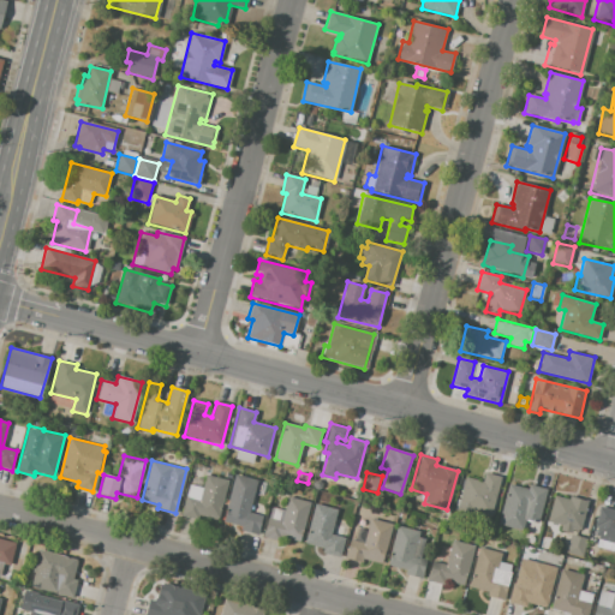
[(465,477),(483,482),(484,473),(501,478),(490,520),(457,512),(465,477)]
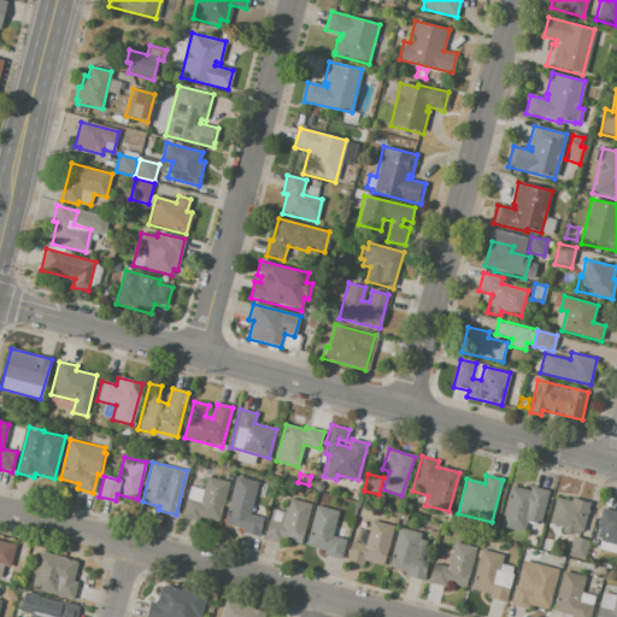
[(207,476),(229,482),(219,522),(197,516),(195,521),(181,517),(186,499),(200,503),(207,476)]
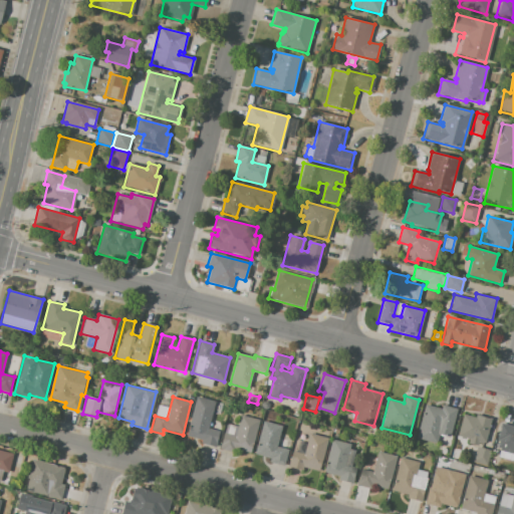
[(196,398),(214,403),(207,429),(219,432),(215,448),(200,444),(201,441),(186,437),(196,398)]
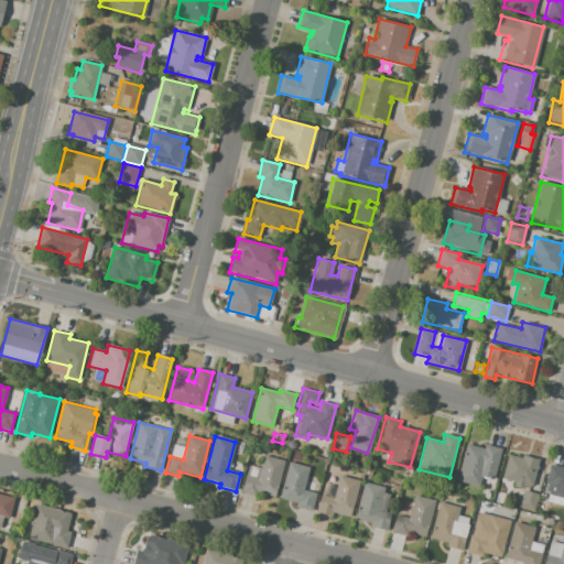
[(466,444),(484,448),(485,445),(501,448),(492,480),(480,477),(478,487),(456,480),(466,444)]
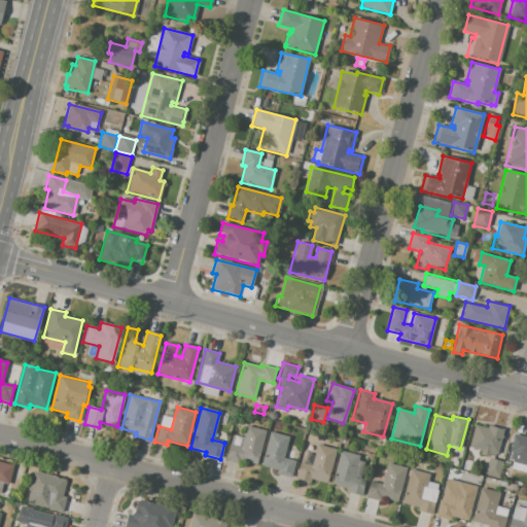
[(475,424),(488,427),(488,425),(503,429),(497,454),(490,453),(489,456),(480,454),(481,449),(469,447),(475,424)]
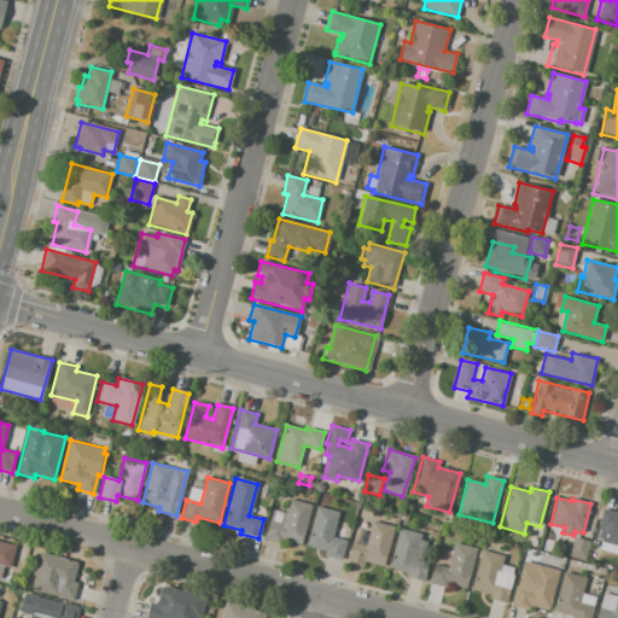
[(290,500),(313,505),(303,543),(284,538),(283,544),(263,540),(268,519),(270,520),(273,509),(286,513),(290,500)]
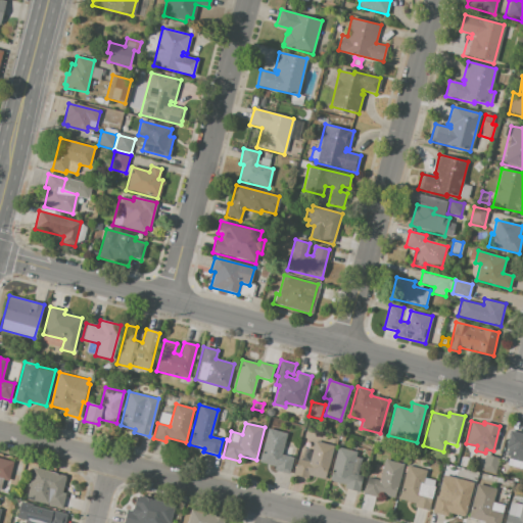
[(268,428),(286,433),(281,454),(293,458),(288,474),(273,470),(274,466),(258,462),(268,428)]
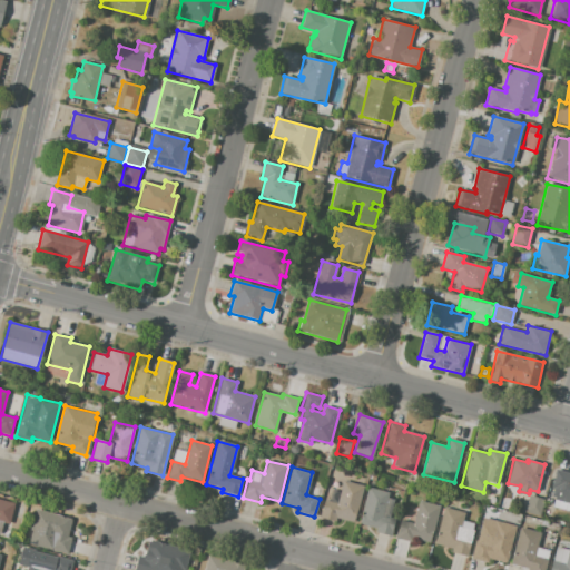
[(556,470),(569,473),(569,504),(553,500),(554,499),(551,498),(553,489),(551,488),(556,470)]
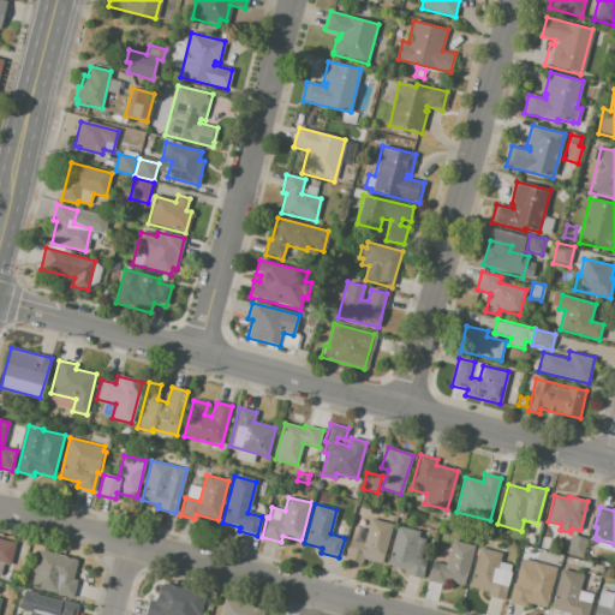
[(369,519),(390,524),(382,563),(363,559),(362,562),(344,559),(348,539),(363,543),(369,519)]
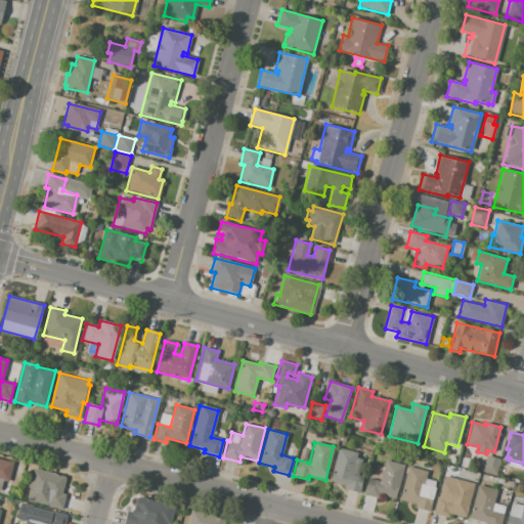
[(338,448),(356,453),(355,457),(362,460),(357,476),(363,478),(358,494),(343,489),(344,486),(329,482),(338,448)]
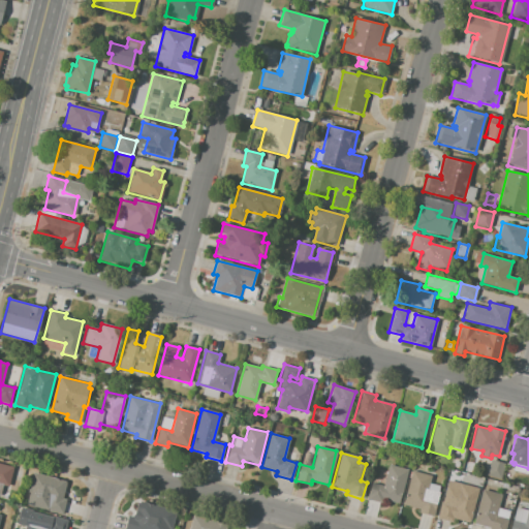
[(476,456),(473,465),(465,463),(467,454),(476,456)]
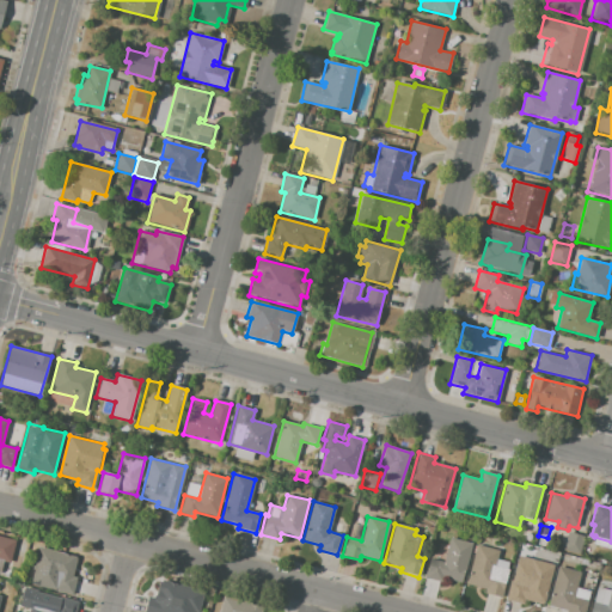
[(568,533),(583,537),(580,554),(563,550),(568,533)]
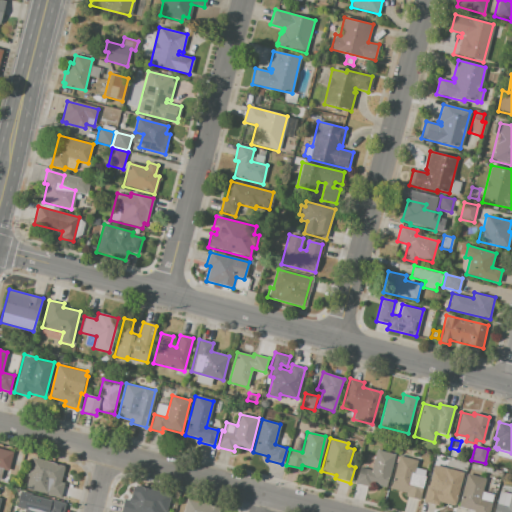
[(0,450),(14,454),(9,473),(0,470),(0,450)]
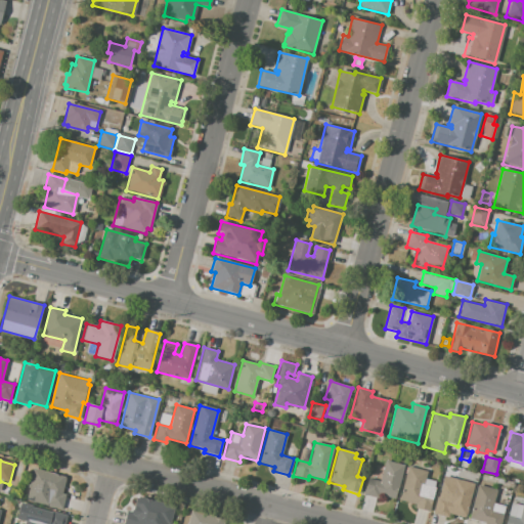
[(385,461),(404,465),(396,497),(380,494),(379,498),(363,495),(367,477),(381,480),(385,461)]
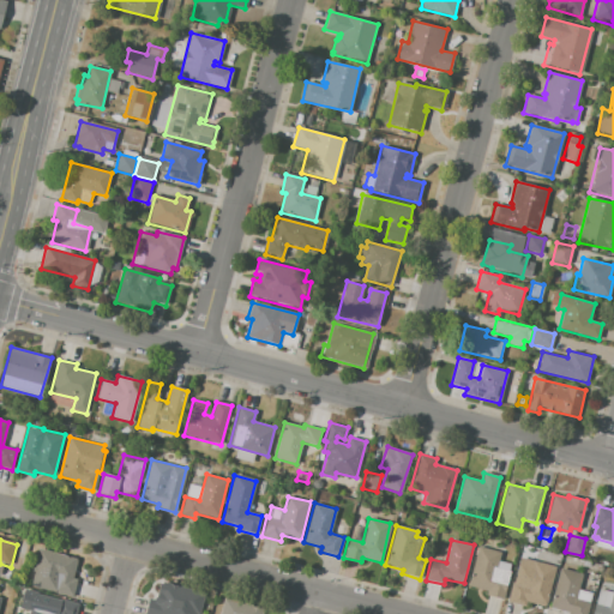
[(479,546),(500,552),(497,569),(511,572),(504,600),(487,595),(488,590),(469,587),(479,546)]
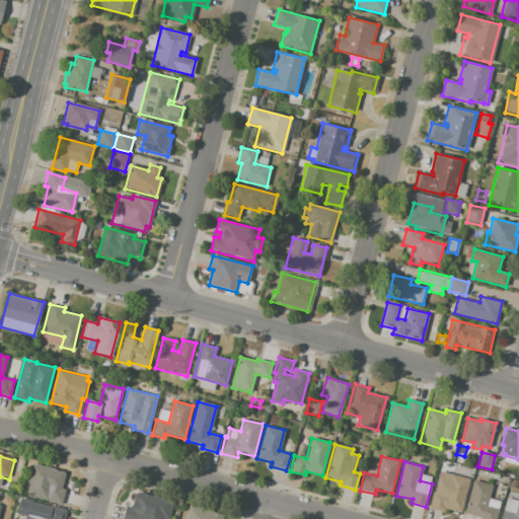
[(33,464),(66,473),(62,491),(65,492),(62,506),(41,501),(45,488),(28,484),(33,464)]
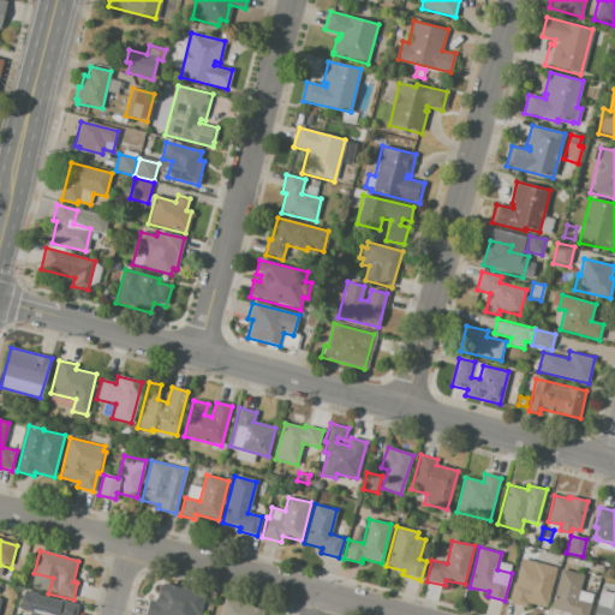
[(533,561),(557,567),(548,607),(527,602),(526,607),(508,602),(515,574),(530,578),(533,561)]
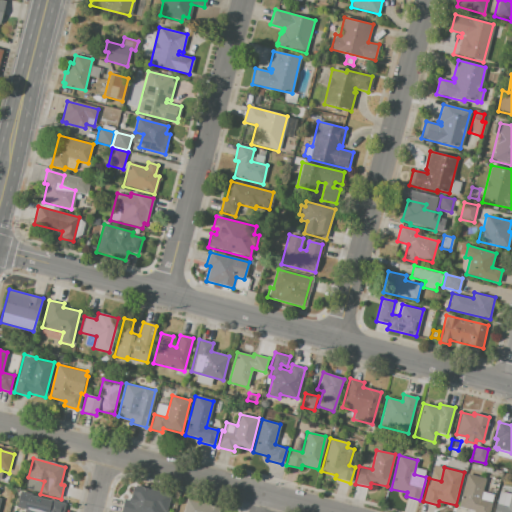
[(467,473),(485,478),(480,499),(492,502),(488,511),(473,511),(474,511),(458,506),(467,473)]
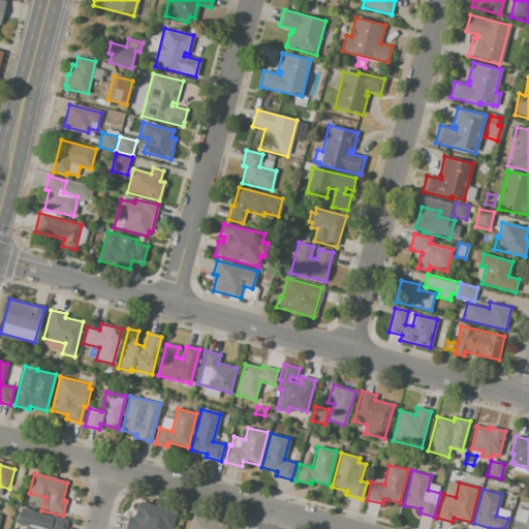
[(124,528),(128,516),(133,517),(137,501),(176,511),(170,528),(124,528)]
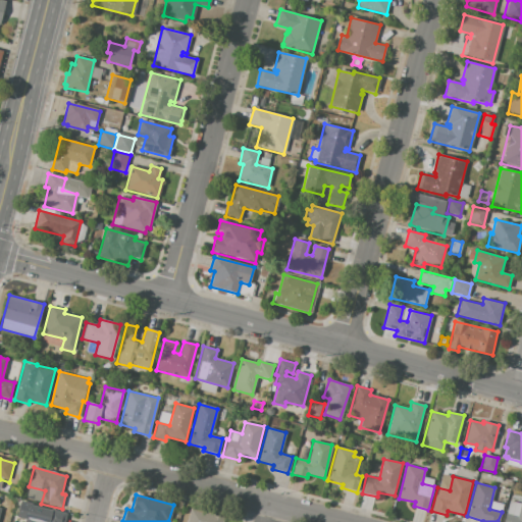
[(521,496),(521,521),(502,521),(505,514),(516,517),(521,496)]
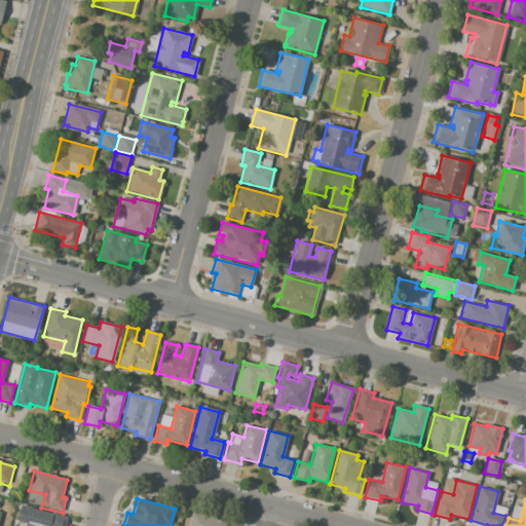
[(21,505),(68,517),(65,525),(25,525),(26,523),(16,521),(21,505)]
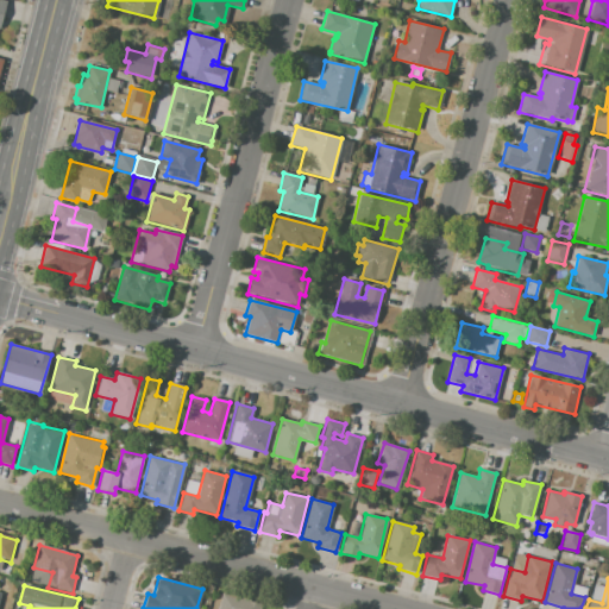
[(218,608),(223,594),(262,604),(259,608),(218,608)]
